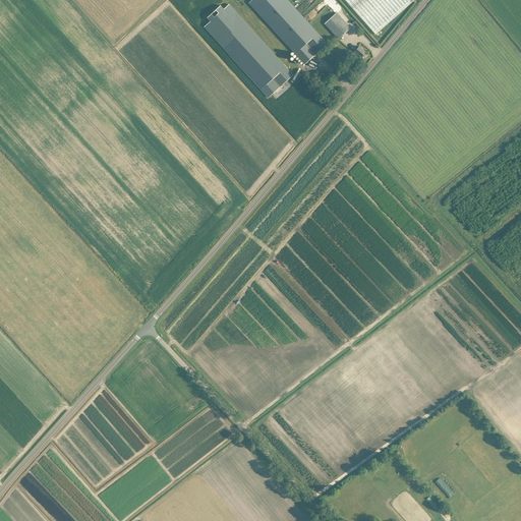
[(327,43),(324,39),(288,0),(253,0),(249,4),(301,60),(304,64),(327,43)]
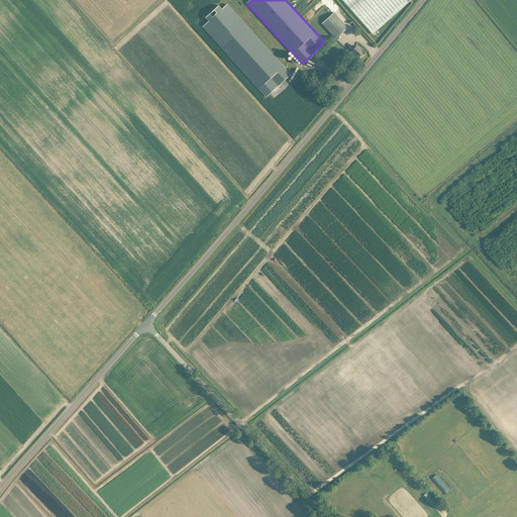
[(342,0),(370,30),(373,34),(411,0),(342,0)]
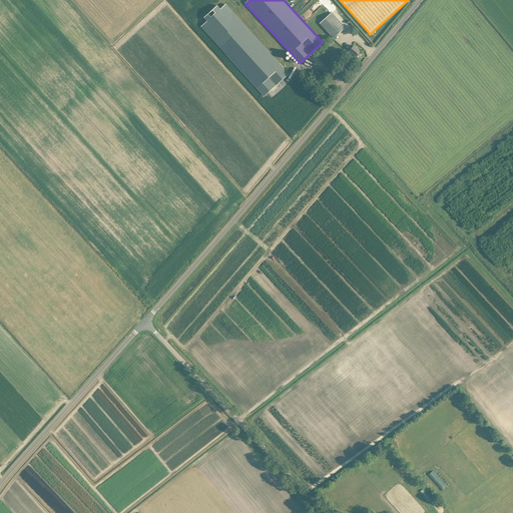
[(290,73),(225,4),(220,9),(216,5),(203,17),(206,21),(200,27),(264,96),(290,73)]
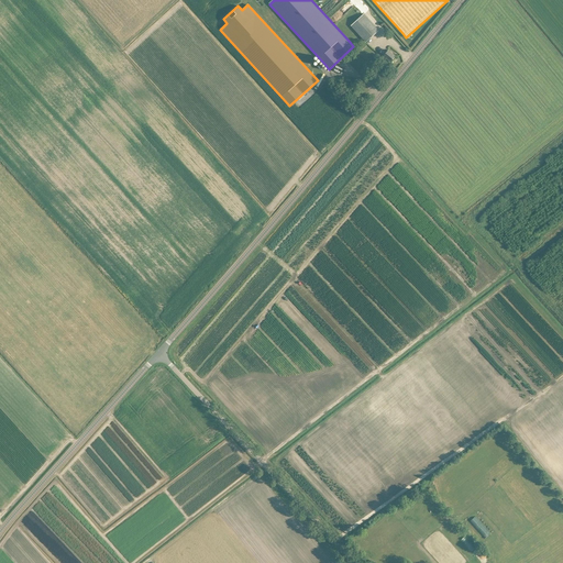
[(379,31),(364,14),(351,25),(366,42),(379,31)]
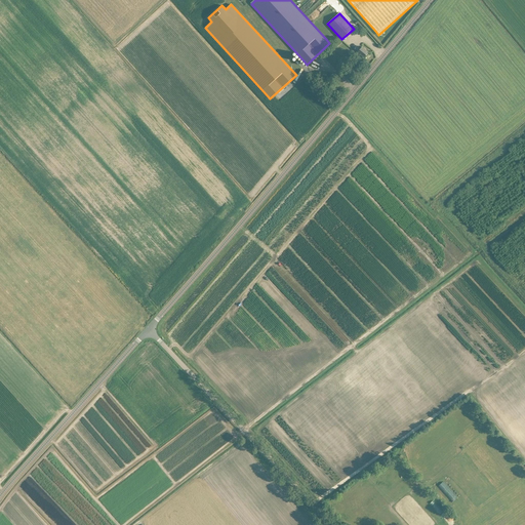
[(360,50),(357,47),(354,50),(357,53),(360,56),(361,54),(365,57),(369,52),(362,47),(360,50)]
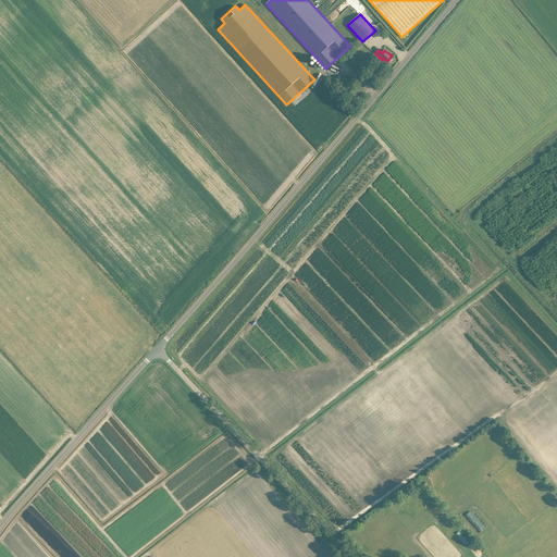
[(468,542),(468,540),(468,537),(468,536),(467,535),(467,534),(466,533),(465,532),(463,532),(463,531),(462,531),(461,531),(460,531),(459,531),(458,531),(457,531),(456,532),(454,533),(453,534),(453,535),(452,535),(452,536),(452,537),(452,539),(452,540),(452,541),(452,543),(453,544),(454,545),(455,546),(457,547),(458,547),(459,548),(460,548),(461,547),(462,547),(463,547),(465,546),(466,546),(466,545),(467,545),(467,544),(468,542)]
